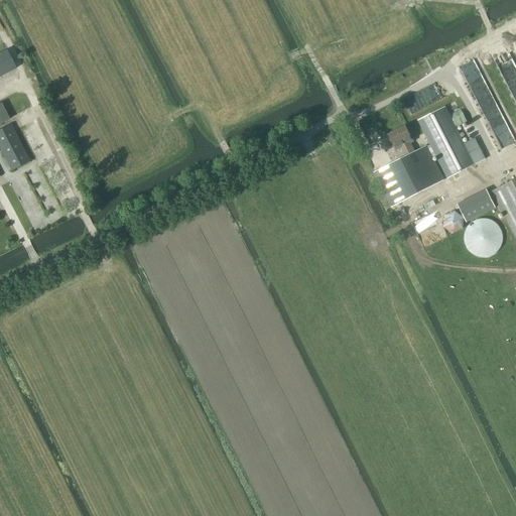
[(0,76),(15,69),(6,50),(0,53),(0,76)]
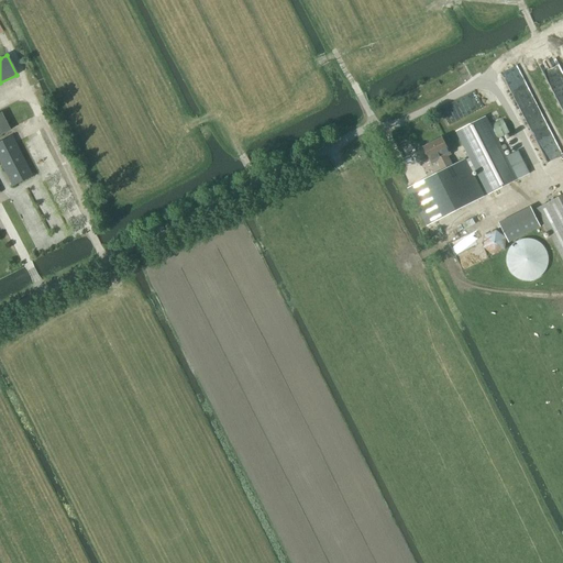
[(0,135),(10,131),(1,113),(0,112),(0,135)]
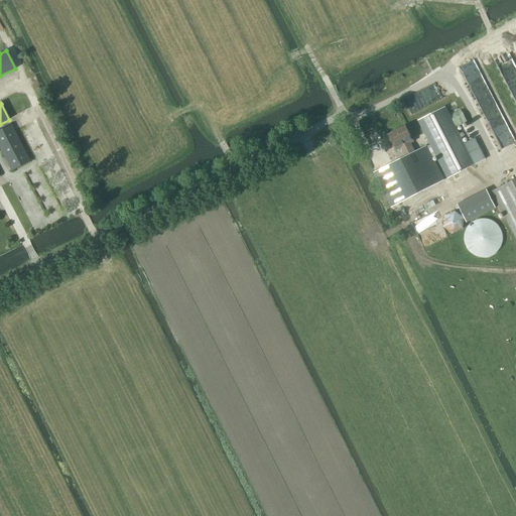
[(475,164),(452,120),(445,107),(418,121),(430,145),(427,147),(426,146),(415,152),(410,143),(413,142),(405,126),(389,135),(397,150),(401,148),(405,157),(374,173),(391,207),(443,180),(432,158),(436,156),(447,178),(475,164)]
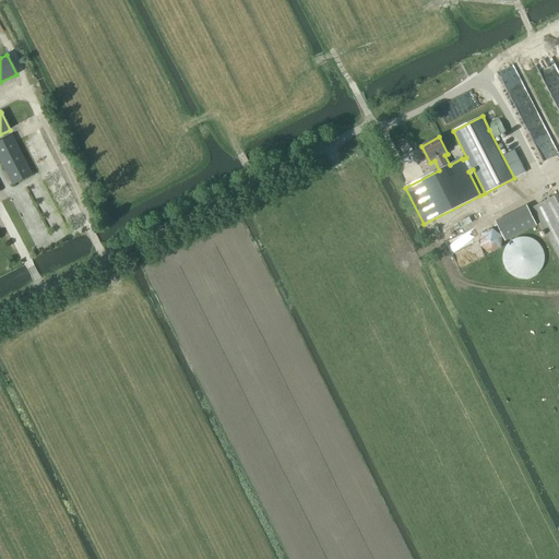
[(0,162),(12,185),(32,175),(11,135),(0,141),(0,162)]
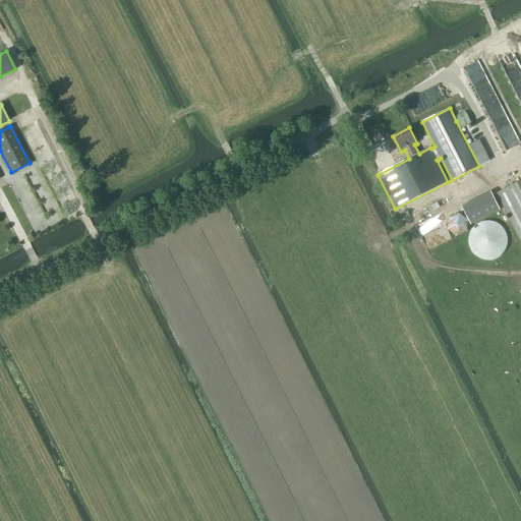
[(520,181),(498,193),(520,239),(520,181)]
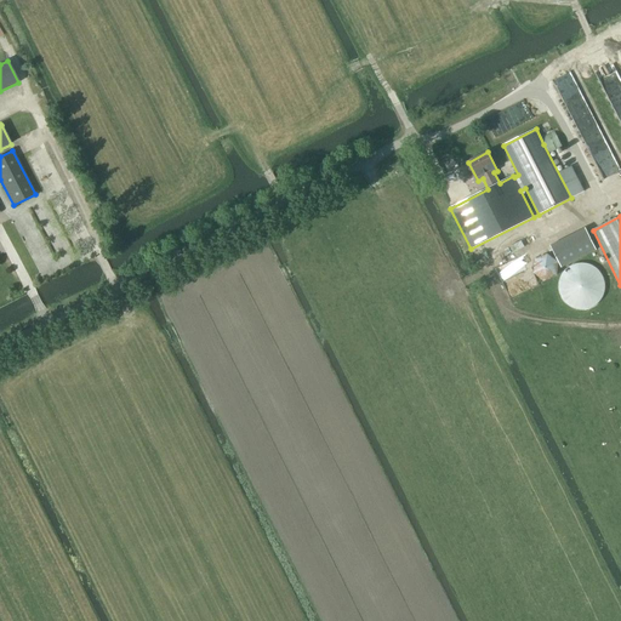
[(604,288),(604,283),(604,279),(602,274),(600,271),(597,267),(594,265),(590,262),(586,261),(581,261),(577,262),(573,263),(569,265),(565,268),(563,272),(560,275),(559,279),(559,284),(559,288),(560,292),(563,296),(567,300),(569,302),(574,305),(577,306),(582,306),(586,306),(591,305),(594,302),(598,300),(600,296),(603,291),(604,288)]
